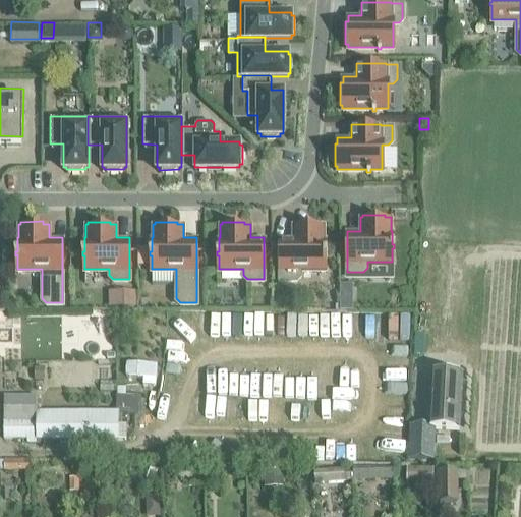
[(325,255),(327,255),(327,251),(325,251),(325,237),(324,237),(324,224),(317,224),(317,222),(295,222),(295,224),(293,224),(293,237),(280,237),(280,279),(296,279),(300,275),(300,269),(325,269),(325,255)]
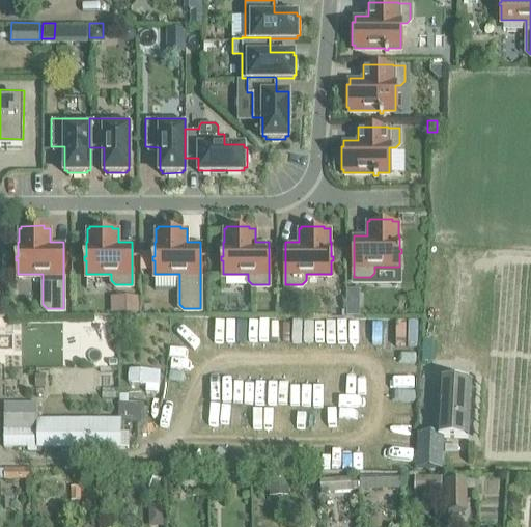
[(150,248),(140,248),(140,267),(150,267),(150,248)]
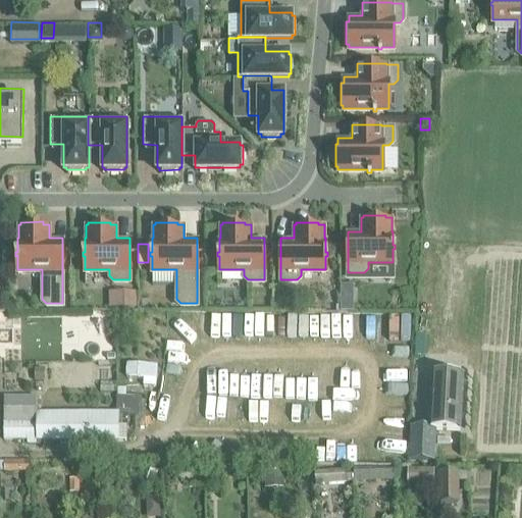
[(353,285),(341,285),(341,311),(353,311),(353,285)]
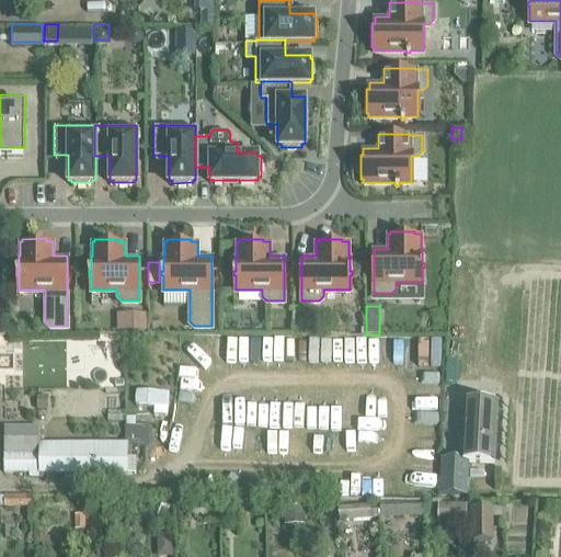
[(144,310),(117,311),(118,328),(144,328),(144,310)]
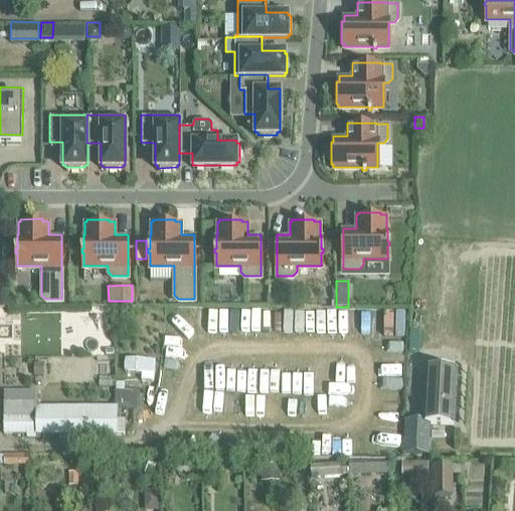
[(432,308),(411,307),(408,351),(430,352),(432,308)]
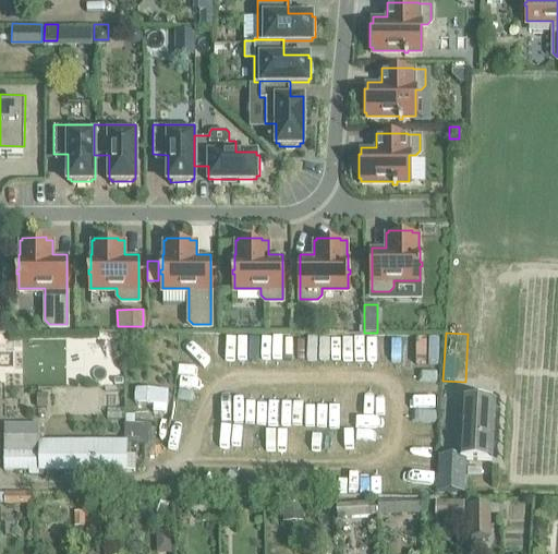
[(168,400),(168,388),(136,386),(135,398),(168,400)]
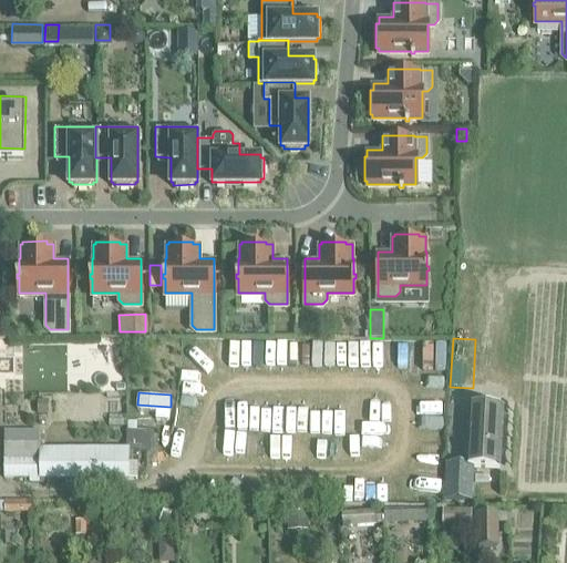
[(37,411),(48,411),(49,397),(37,397),(37,411)]
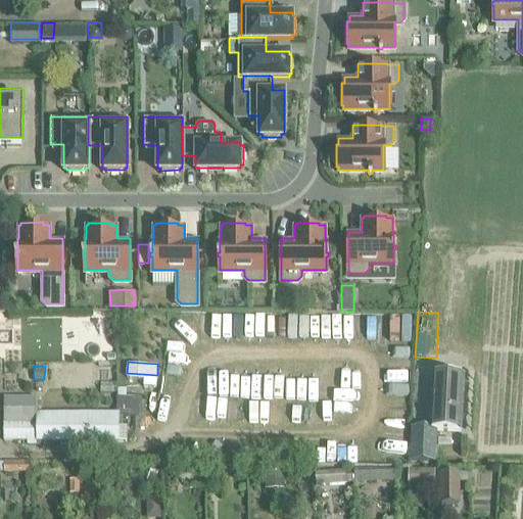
[(412,426),(411,452),(410,456),(434,457),(434,452),(435,427),(461,428),(463,373),(432,372),(429,426),(412,426)]
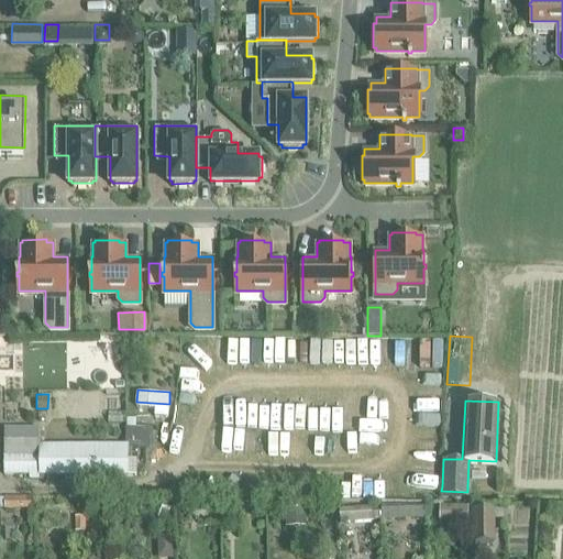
[(4,424),(4,438),(39,438),(39,425),(4,424)]
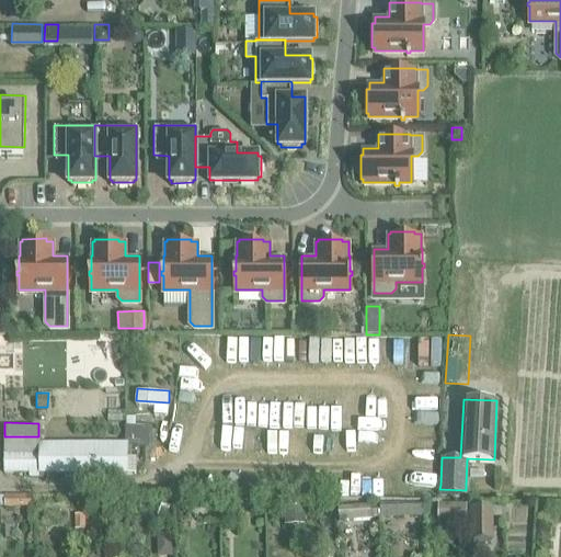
[(38,436),(4,436),(3,450),(37,451),(38,440),(38,436)]
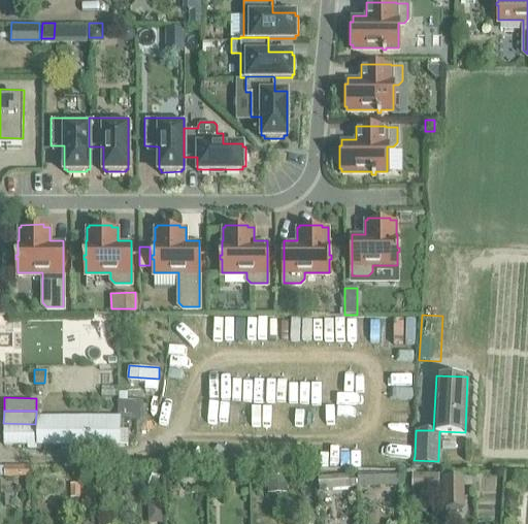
[(77,414),(36,414),(35,424),(36,424),(36,443),(77,444),(77,414)]
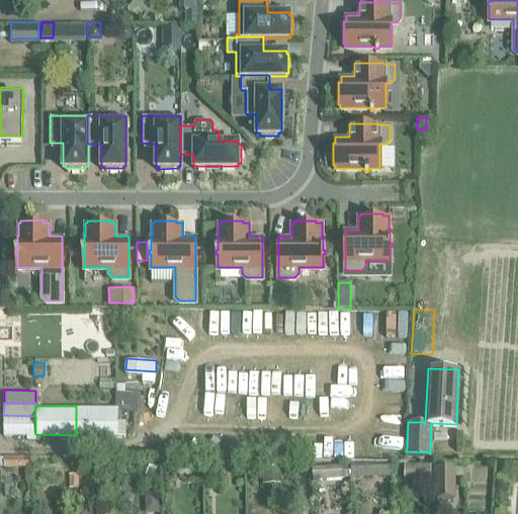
[(76,435),(117,435),(117,406),(76,406),(76,435)]
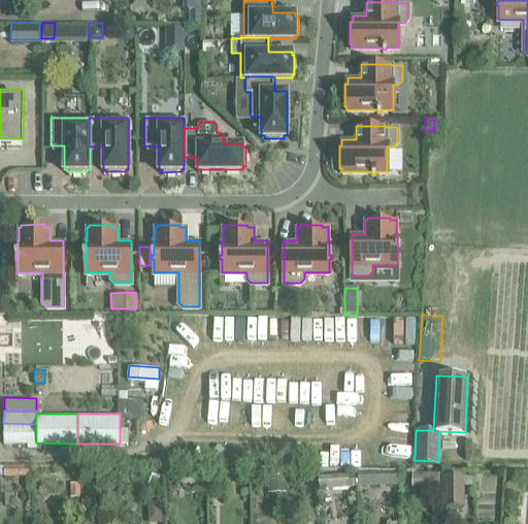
[(36,424),(35,424),(3,423),(3,441),(27,441),(27,446),(36,446),(36,443),(36,424)]
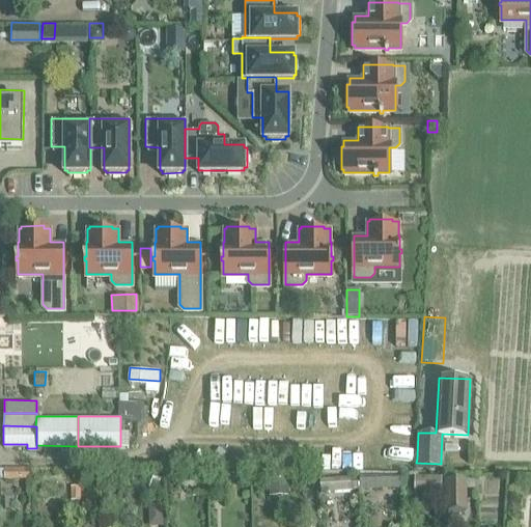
[(4,478),(27,478),(27,464),(3,465),(4,478)]
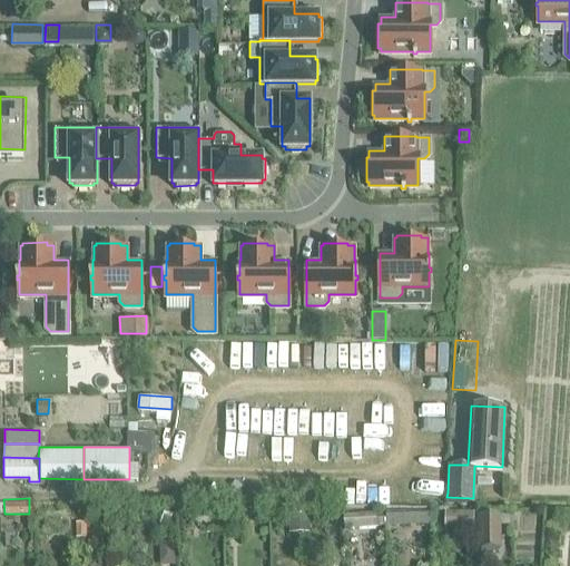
[(415,508),(415,521),(431,520),(430,507),(415,508)]
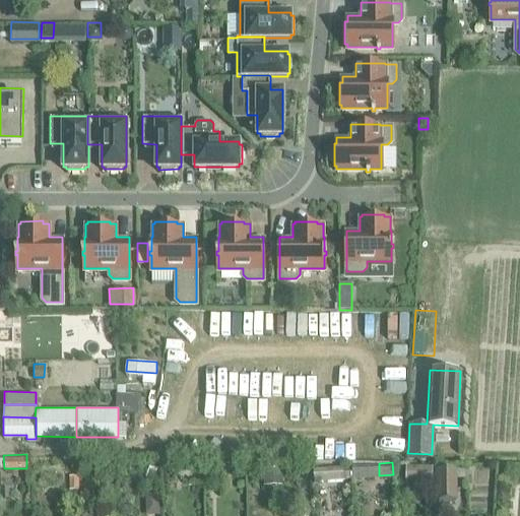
[(313,479),(342,478),(341,465),(313,466),(313,479)]
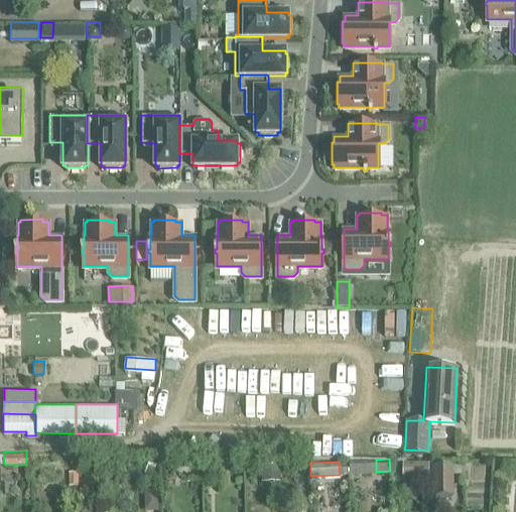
[(421,477),(421,462),(403,462),(403,477),(421,477)]
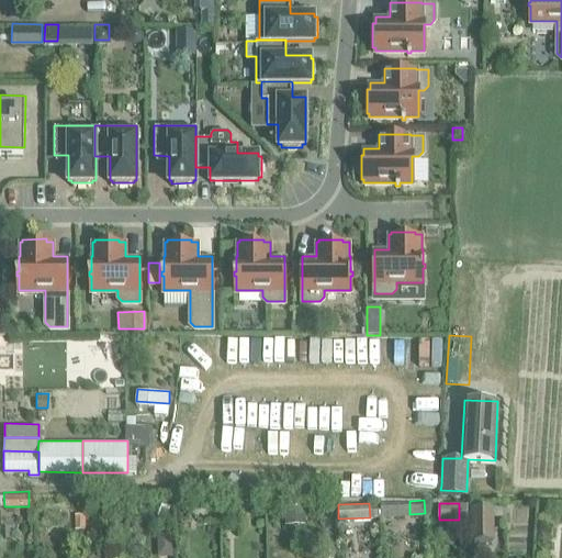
[(121,504),(108,505),(109,520),(123,519),(121,504)]
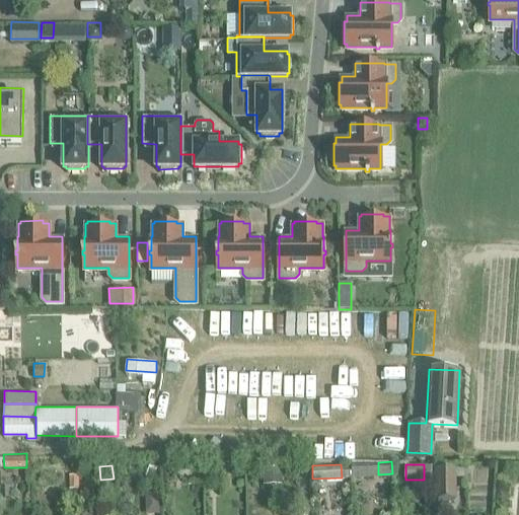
[(281,479),(281,465),(263,465),(263,479),(281,479)]
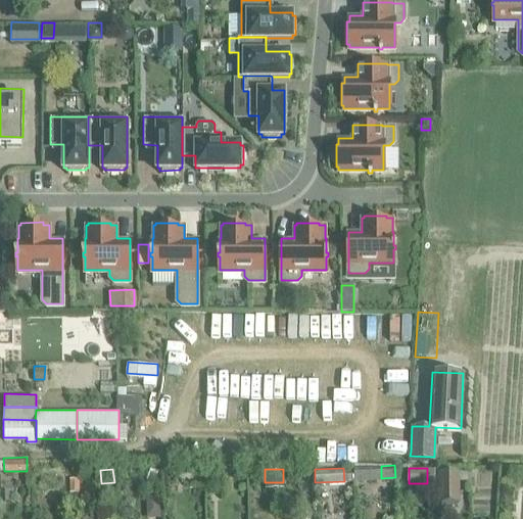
[(460,498),(460,471),(440,471),(440,498),(460,498)]
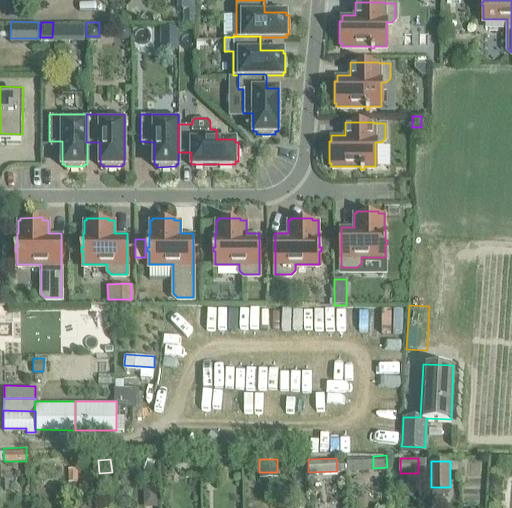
[(303,507),(303,499),(295,500),(294,507),(303,507)]
